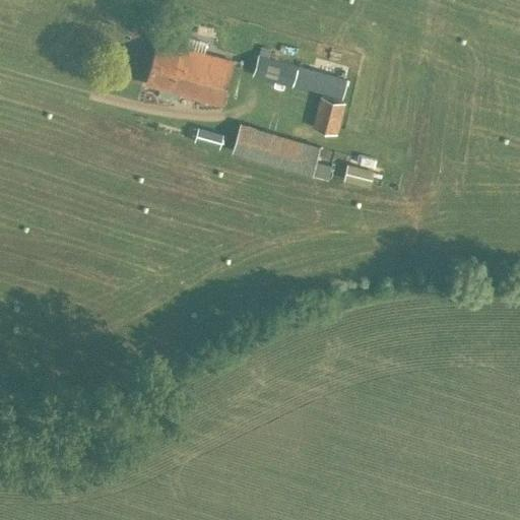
[(177,101),(179,92),(220,104),(232,61),(158,41),(146,83),(158,86),(156,95),(177,101)]
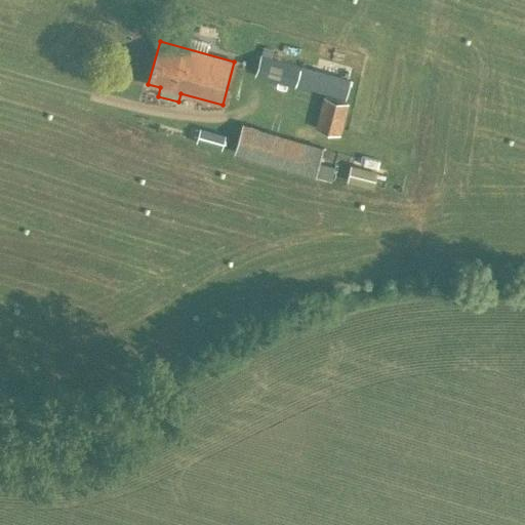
[(348,77),(300,66),(260,54),(254,76),(294,87),(295,85),(344,97),(348,77)]
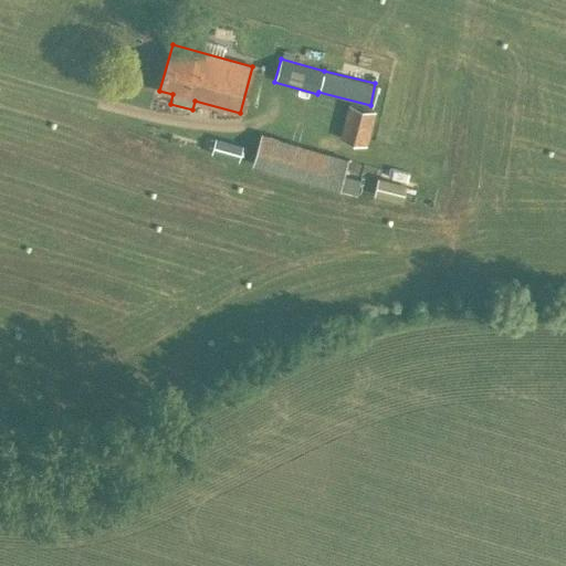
[(366,145),(376,111),(349,103),(339,138),(366,145)]
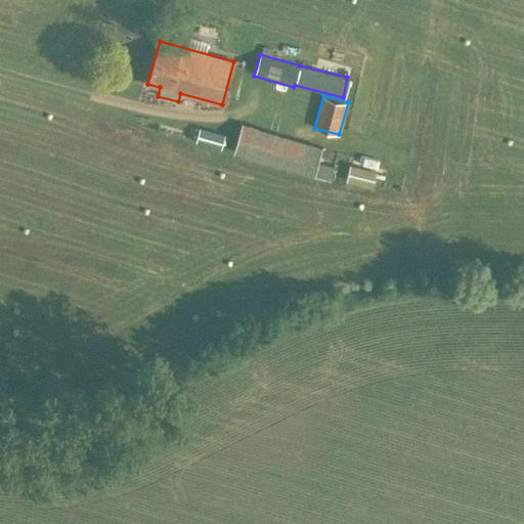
[(243,123),(234,154),(333,178),(337,164),(320,160),(324,143),(243,123)]
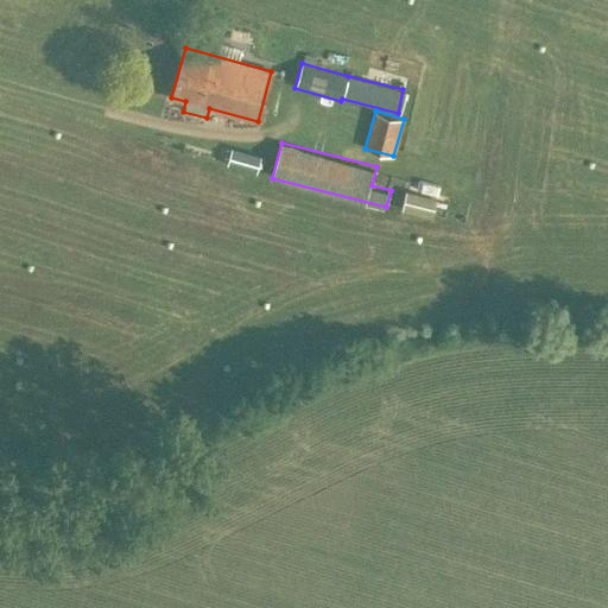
[(241,168),(259,173),(264,158),(246,152),(241,168)]
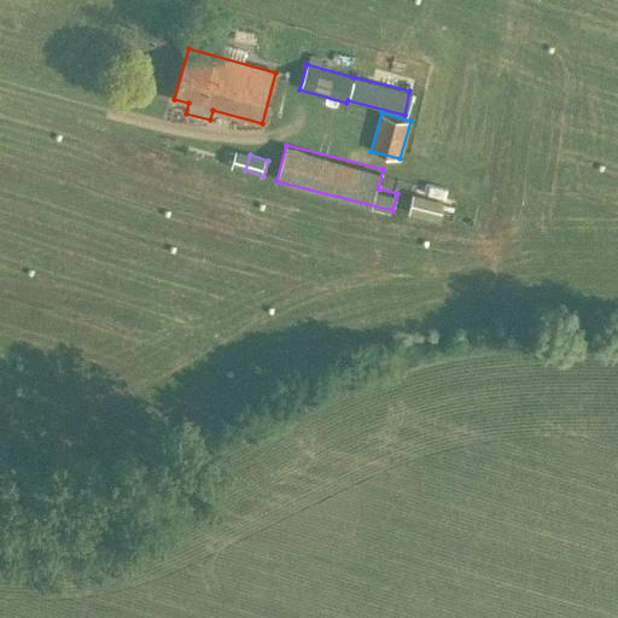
[(409,213),(450,222),(455,205),(413,196),(409,213)]
